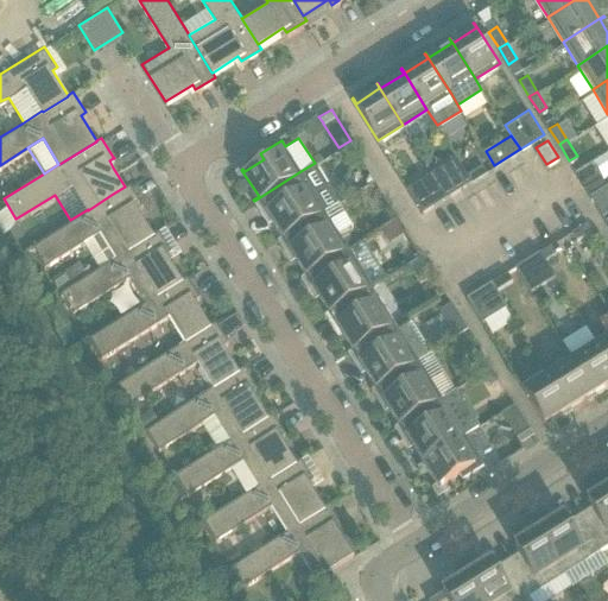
[(455,156),(431,171),(447,195),(470,179),(466,172),(455,156)]
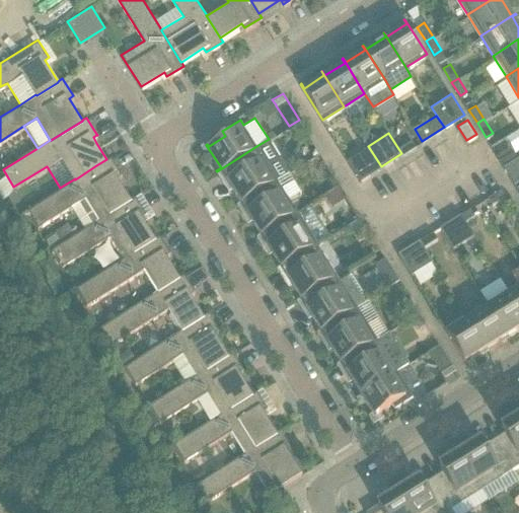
[(412,138),(397,147),(401,153),(416,145),(412,138)]
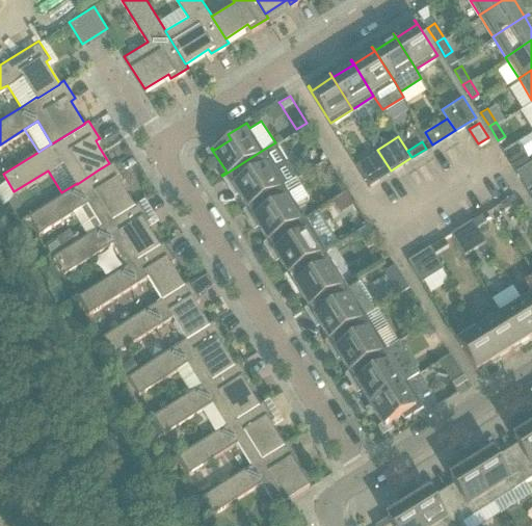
[(263,150),(222,176),(227,174),(246,205),(242,207),(242,208),(284,182),(273,166),(286,159),(275,142),(263,150)]
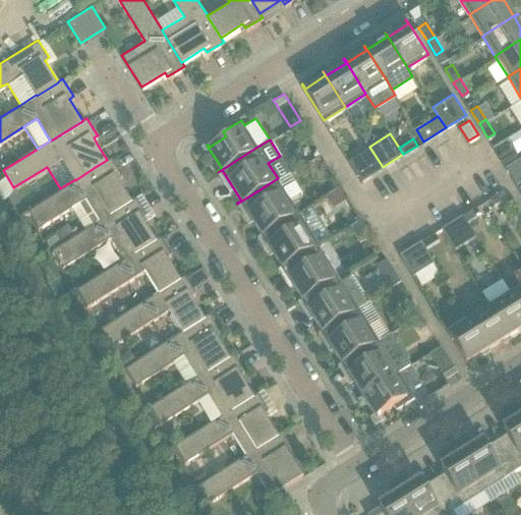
[(512,145),(498,154),(505,165),(516,158),(519,157),(512,145)]
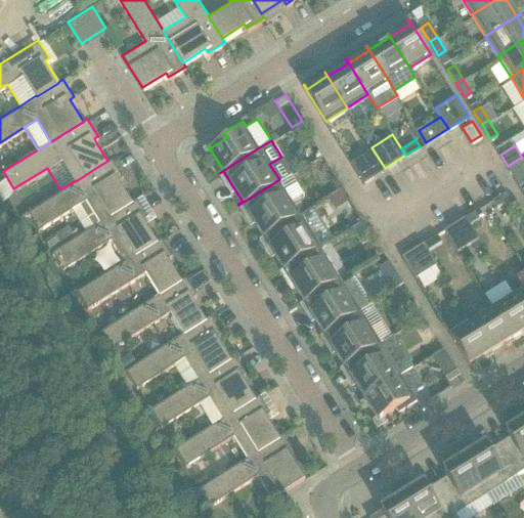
[(385,168),(372,147),(350,161),(363,181),(385,168)]
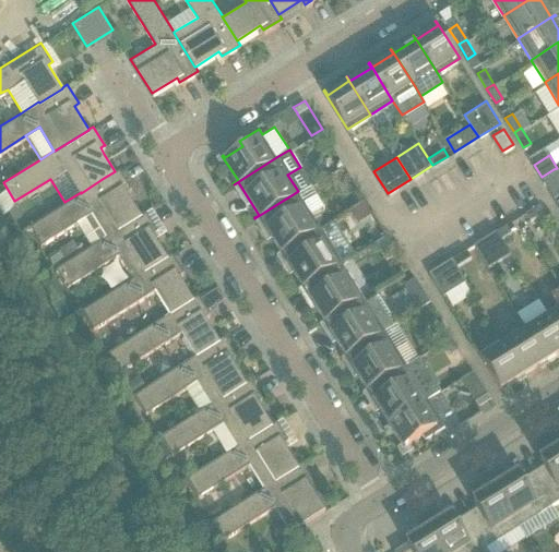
[(287,175),(298,191),(310,184),(300,167),(287,175)]
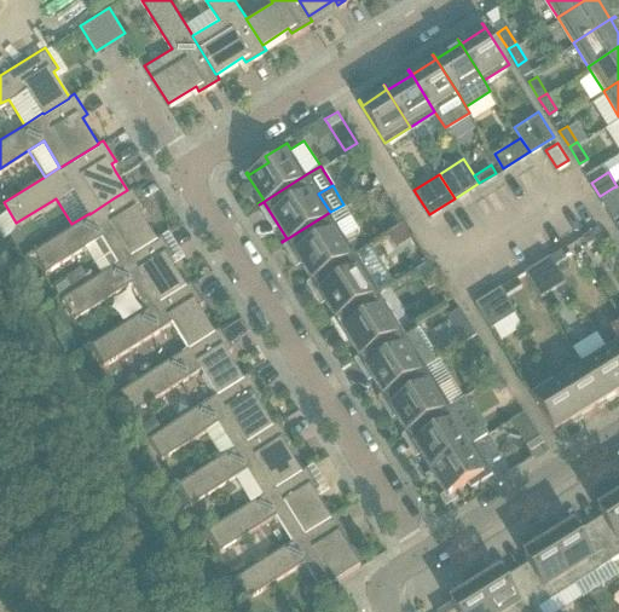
[(71,224),(33,248),(45,270),(84,246),(100,271),(115,261),(117,260),(119,260),(156,237),(156,236),(140,211),(145,207),(132,186),(127,190),(115,197),(90,214),(90,213),(71,224)]
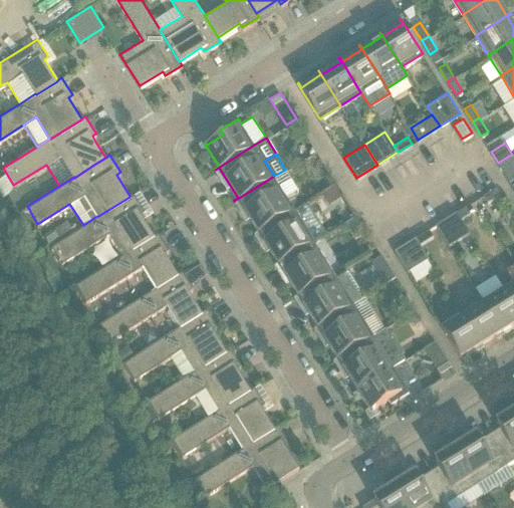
[(498,163),(507,178),(509,180),(513,176),(513,164),(509,156),(498,163)]
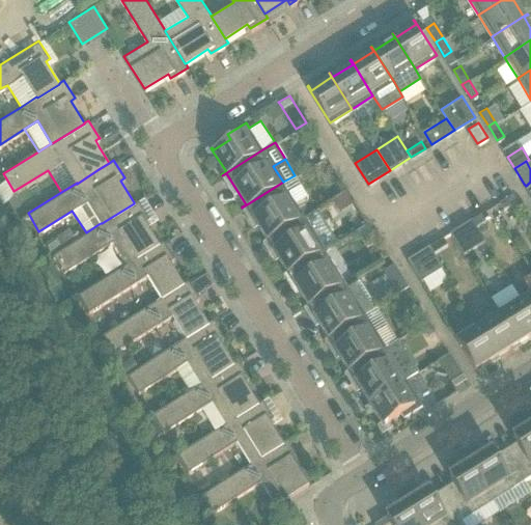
[(283,182),(296,201),(307,195),(295,175),(283,182)]
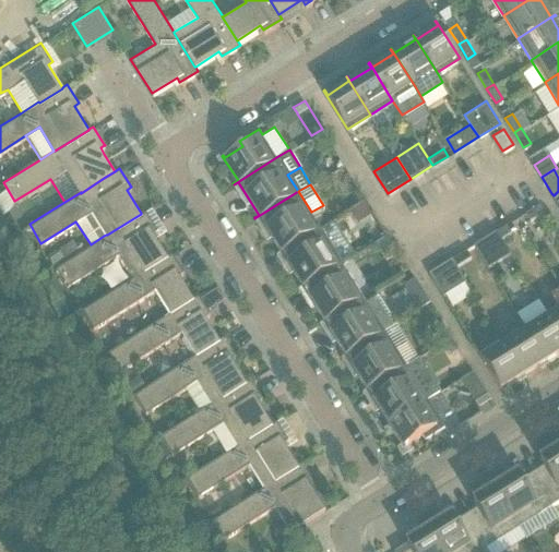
[(7,188),(0,191),(0,208),(2,213),(9,208),(14,201),(7,188)]
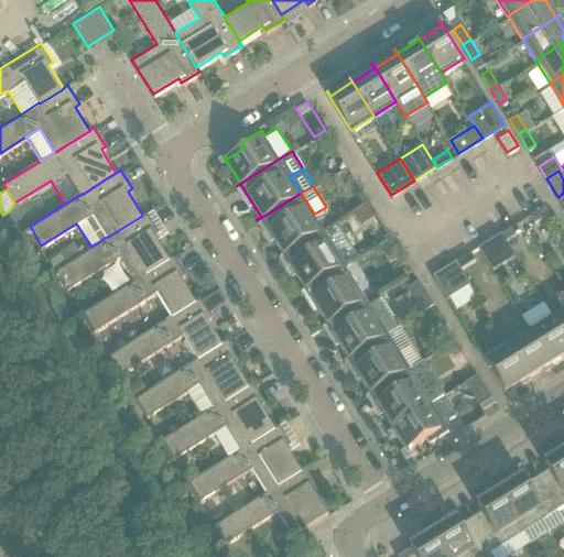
[(279,254),(323,228),(314,214),(301,193),(257,220),(258,221),(262,218),(283,251),(279,254)]
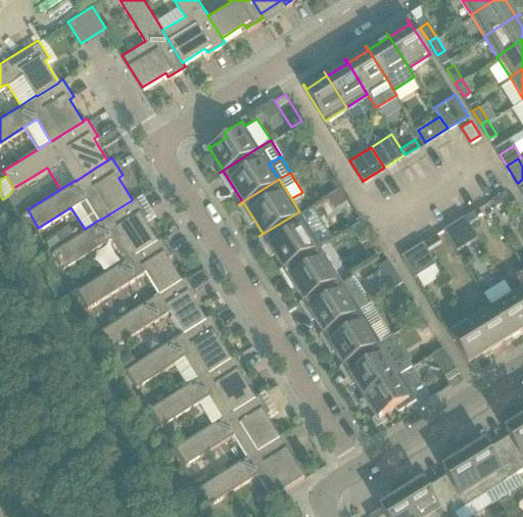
[(341,185),(327,193),(335,206),(348,197),(341,185)]
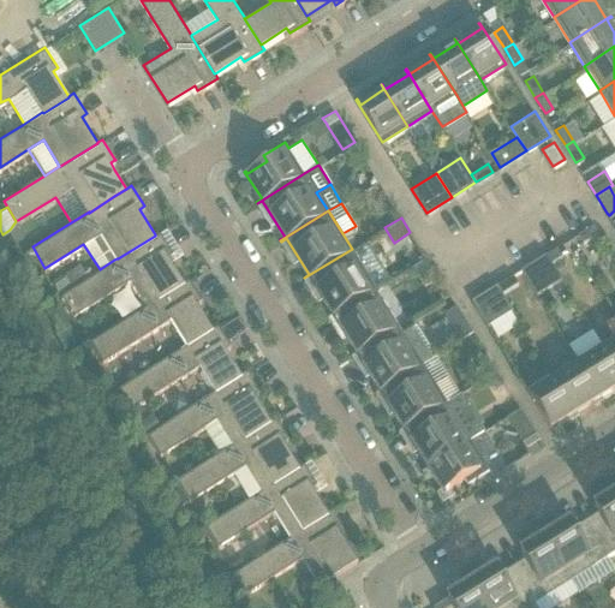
[(578,231),(583,239),(599,230),(595,221),(578,231)]
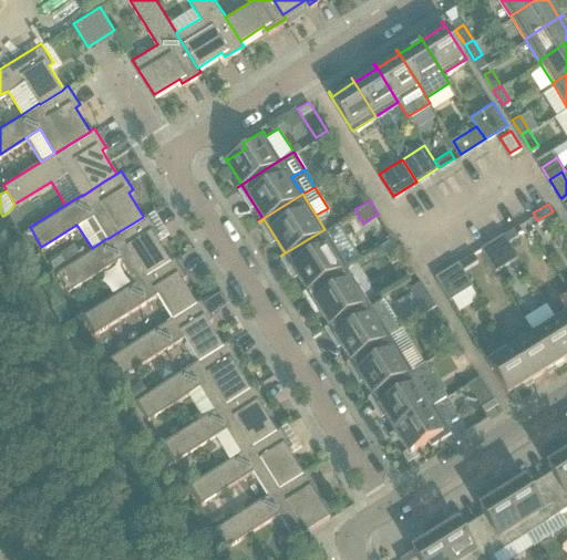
[(120,257),(134,280),(135,280),(169,259),(169,258),(155,235),(160,232),(147,213),(143,216),(143,217),(109,238),(107,238),(57,270),(68,289),(120,257)]
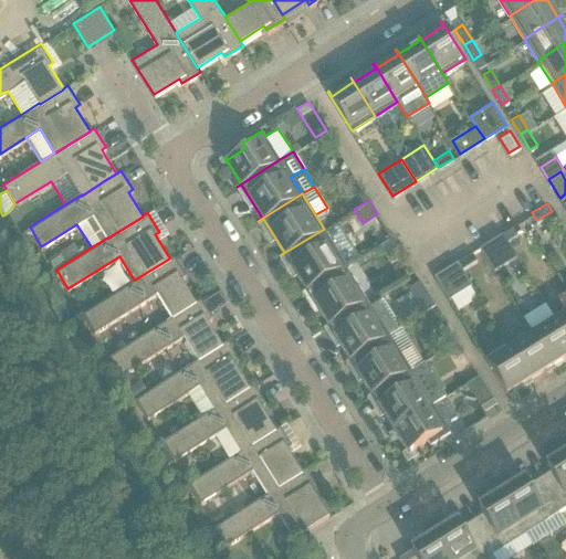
[(324,229),(345,263),(359,255),(337,220),(324,229)]
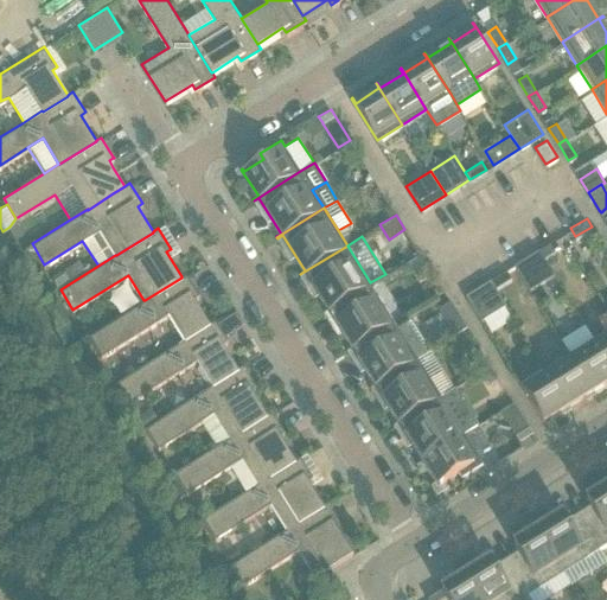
[(555,238),(538,248),(543,256),(560,247),(555,238)]
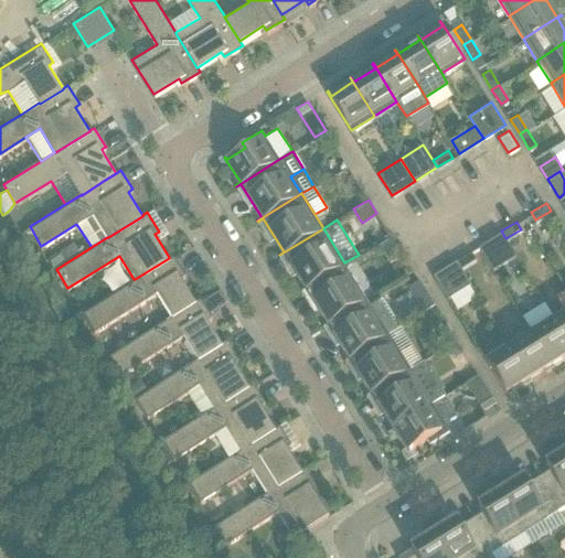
[(300,289),(301,290),(344,263),(323,228),(279,255),(279,256),(284,253),(305,287),(300,289)]
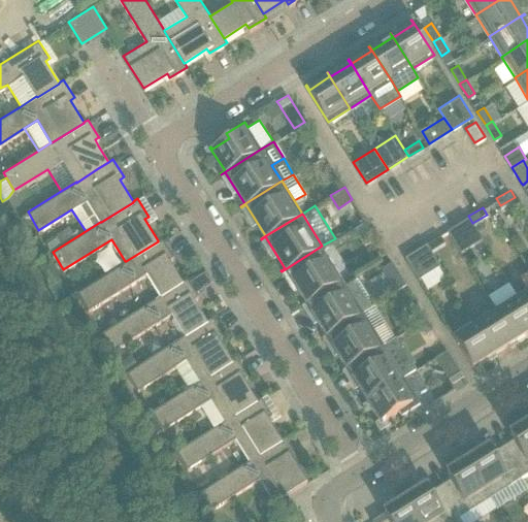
[(472,223),(468,216),(454,225),(448,229),(460,249),(481,236),(472,223)]
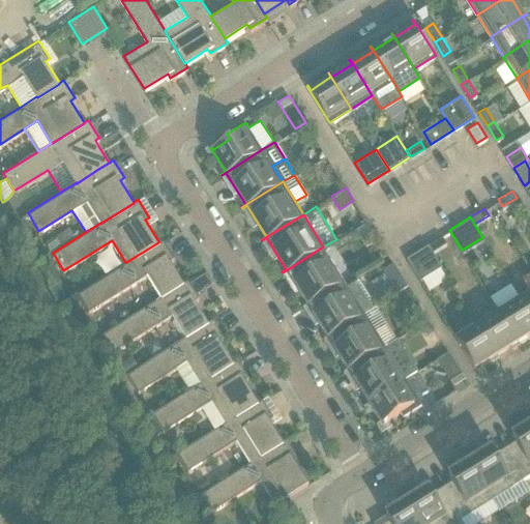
[(366,221),(356,228),(365,243),(376,236),(366,221)]
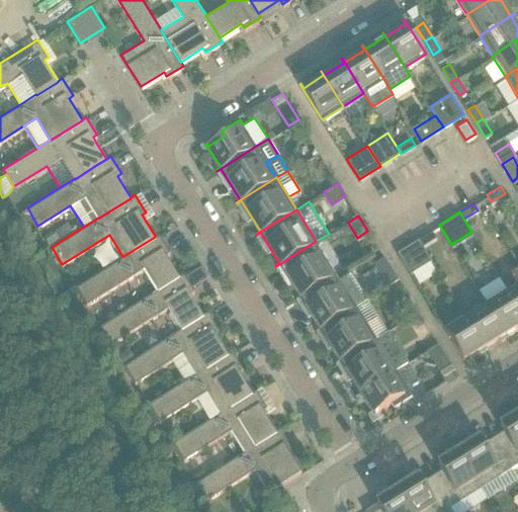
[(432,229),(418,238),(423,245),(436,236),(432,229)]
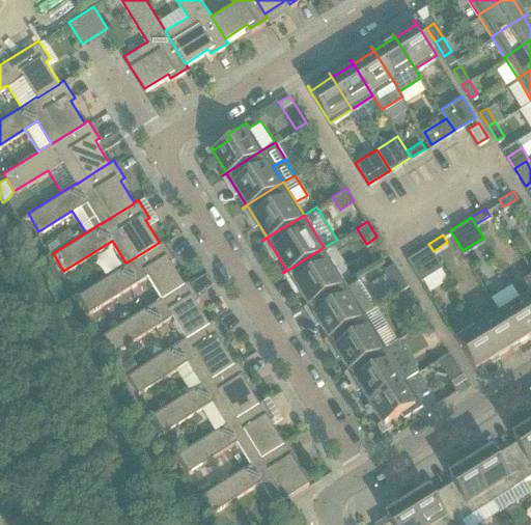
[(57,237),(46,244),(52,252),(62,246),(57,237)]
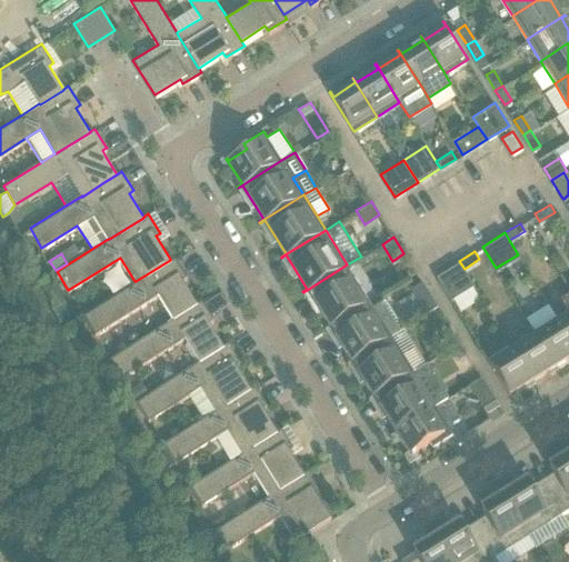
[(158,293),(172,317),(173,318),(197,302),(182,279),(187,276),(175,257),(170,259),(170,260),(136,281),(135,281),(83,313),(95,332),(158,293)]
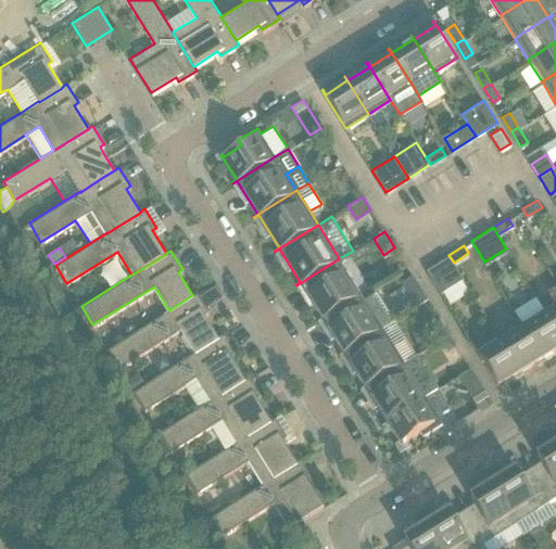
[(449,255),(434,264),(426,269),(440,292),(442,291),(460,279),(463,278),(454,263),(449,255)]
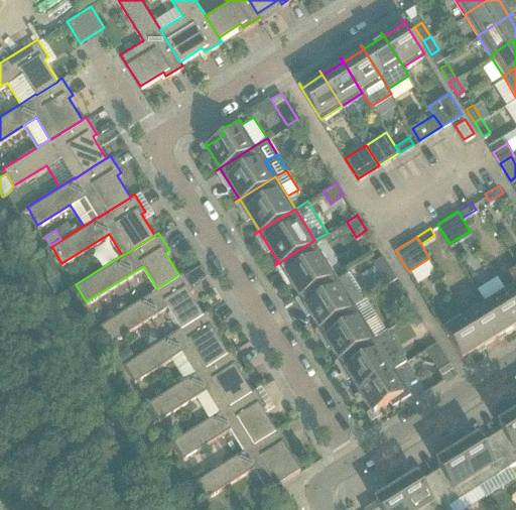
[(294,296),(335,272),(314,240),(275,265),(279,263),(298,293),(294,296)]
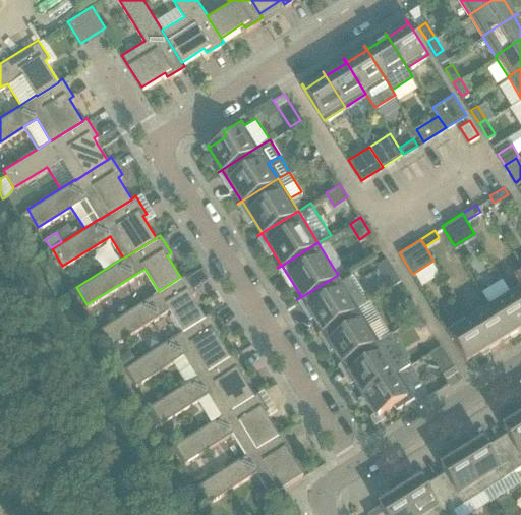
[(377,265),(387,281),(397,275),(386,258),(377,265)]
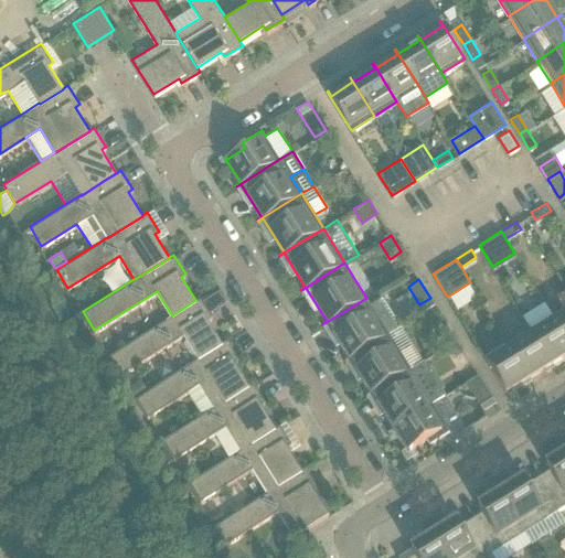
[(468,283),(449,296),(457,308),(476,296),(468,283)]
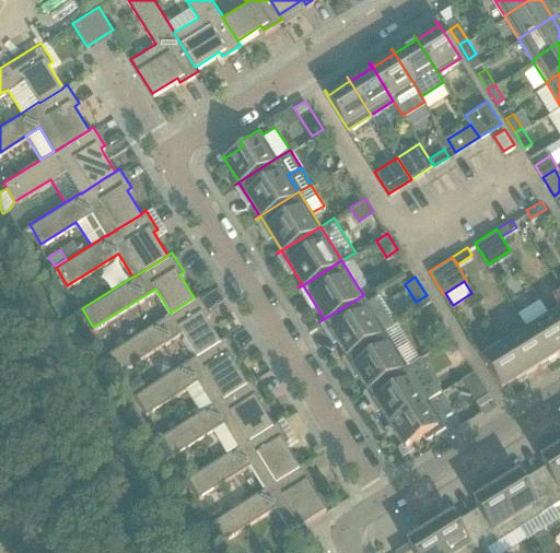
[(341,355),(341,356),(385,329),(396,322),(377,293),(366,299),(363,295),(319,321),(321,322),(325,319),(346,353),(341,355)]
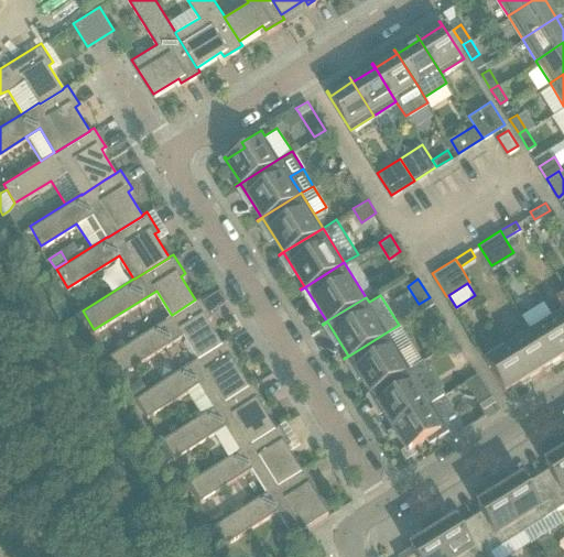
[(183,332),(197,357),(198,357),(221,342),(221,341),(207,318),(212,315),(199,296),(195,299),(172,315),(171,314),(109,353),(120,372),(183,332)]
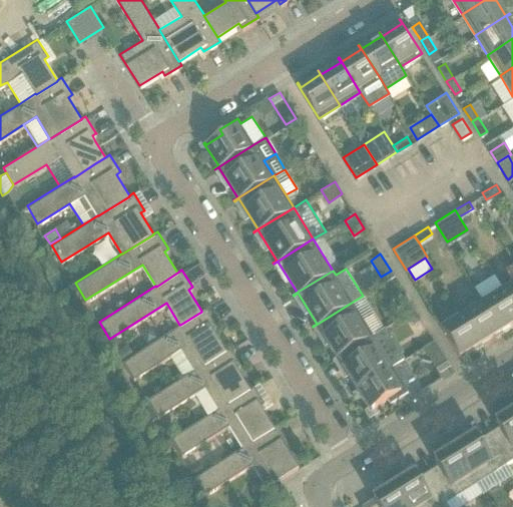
[(391,271),(381,277),(384,282),(394,276),(391,271)]
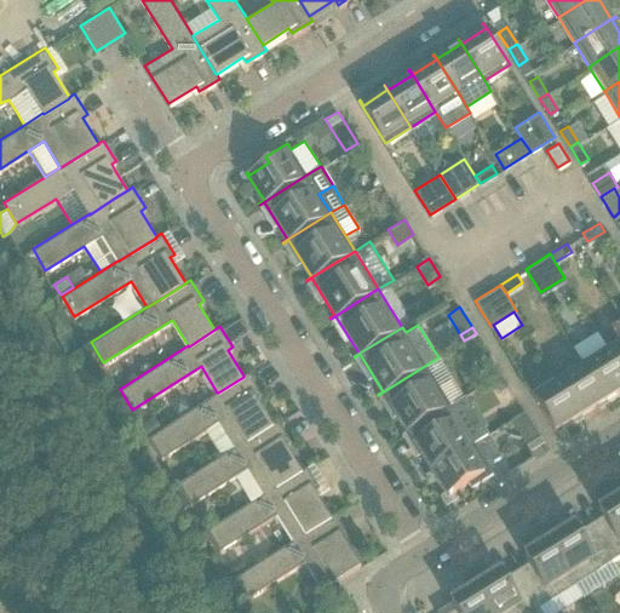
[(581,359),(606,343),(597,330),(573,345),(581,359)]
